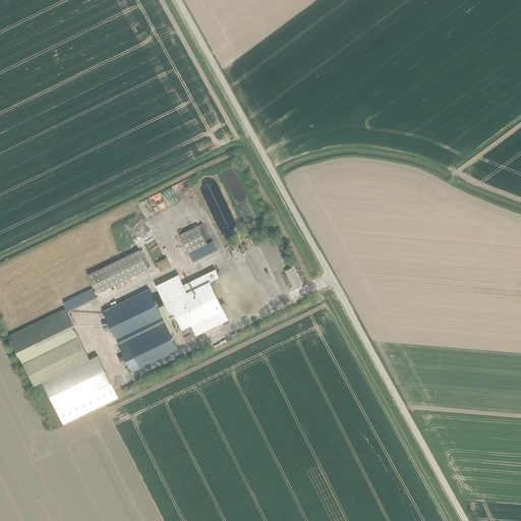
[(208,243),(198,225),(180,234),(194,263),(218,250),(213,240),(208,243)]
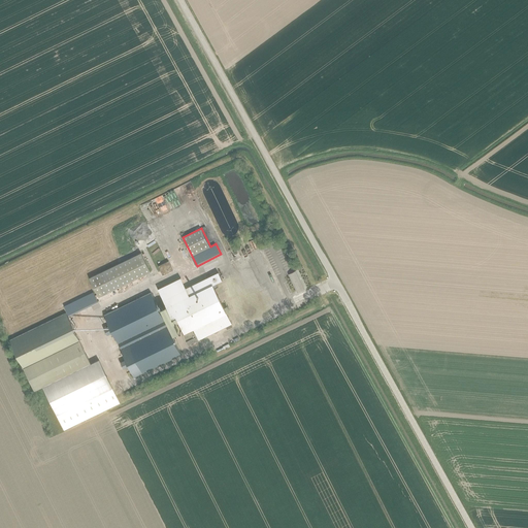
[(99,297),(151,272),(141,253),(90,277),(99,297)]
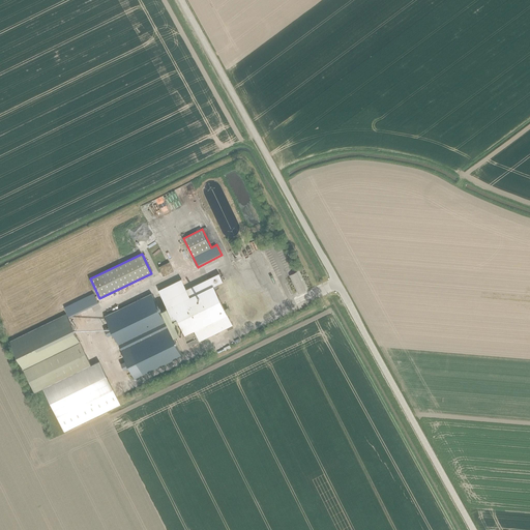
[(164,276),(174,271),(170,262),(159,267),(164,276)]
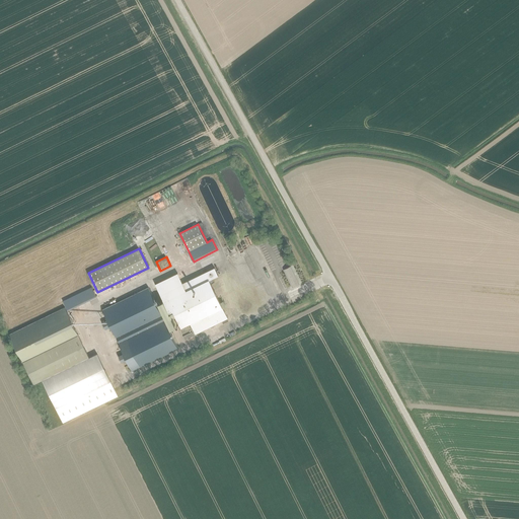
[(284,270),(293,288),(300,284),(291,266),(284,270)]
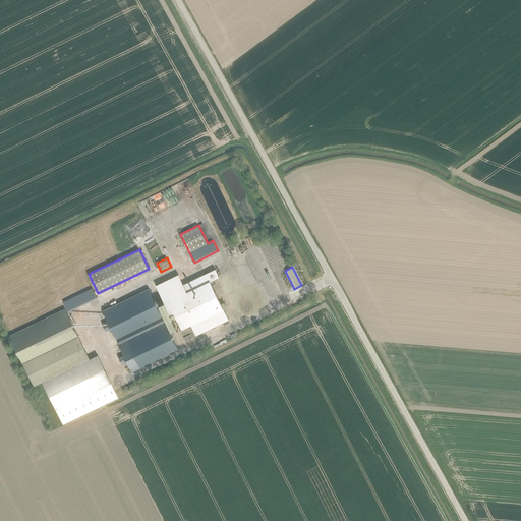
[(176,317),(181,329),(191,325),(196,336),(229,320),(210,281),(220,276),(216,269),(183,284),(179,275),(156,286),(164,302),(170,315),(171,314),(174,313),(176,317)]
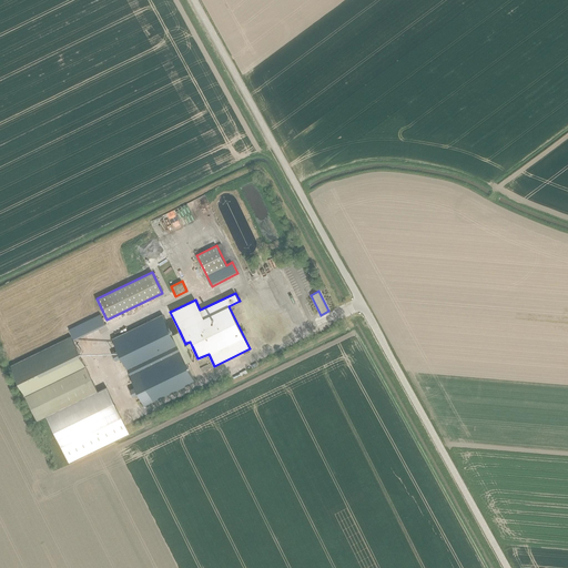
[(74,341),(105,325),(101,314),(69,330),(74,341)]
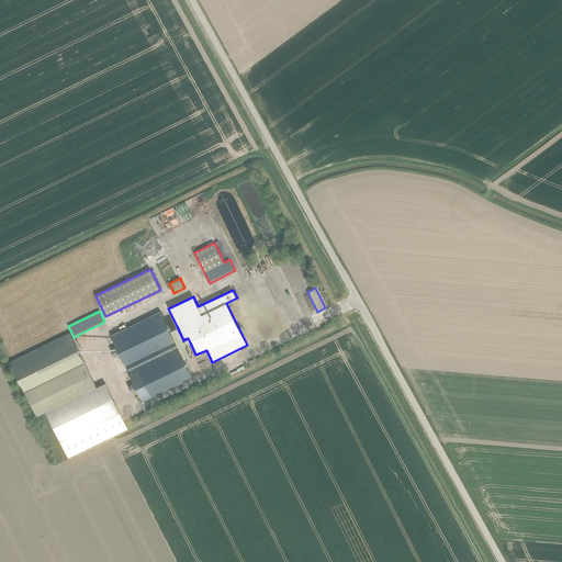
[(143,402),(193,378),(161,312),(112,335),(117,347),(121,353),(130,371),(128,371),(134,383),(128,386),(132,393),(137,390),(143,402)]
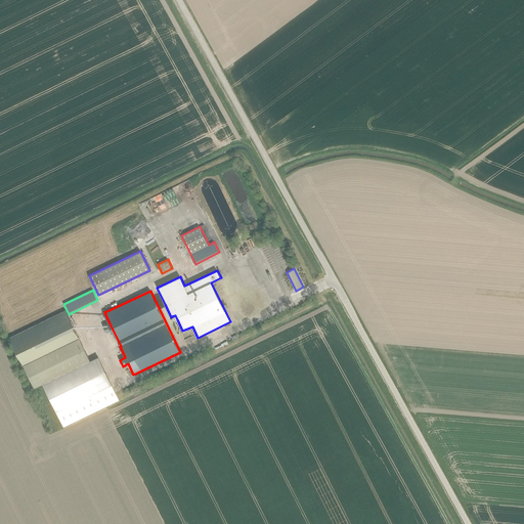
[(165,304),(160,307),(172,333),(177,331),(173,320),(174,320),(177,319),(175,315),(172,316),(171,317),(165,304)]
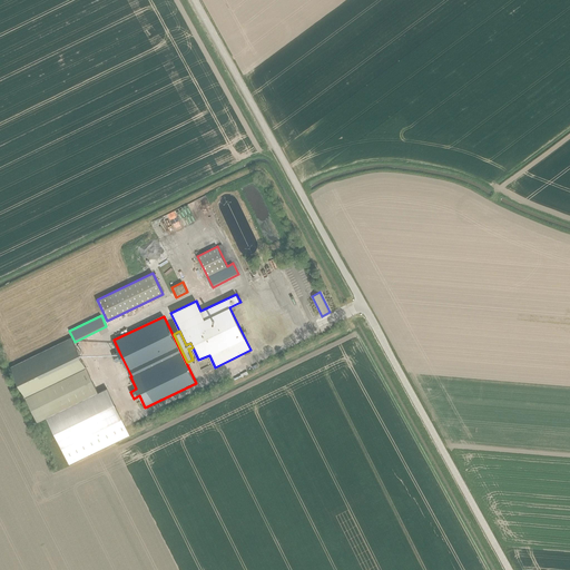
[(71,337),(10,367),(37,422),(98,392),(71,337)]
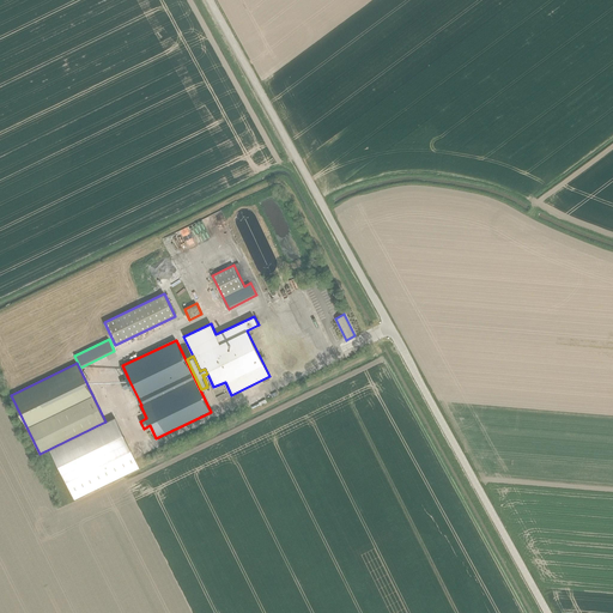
[(128,378),(121,382),(125,389),(132,386),(128,378)]
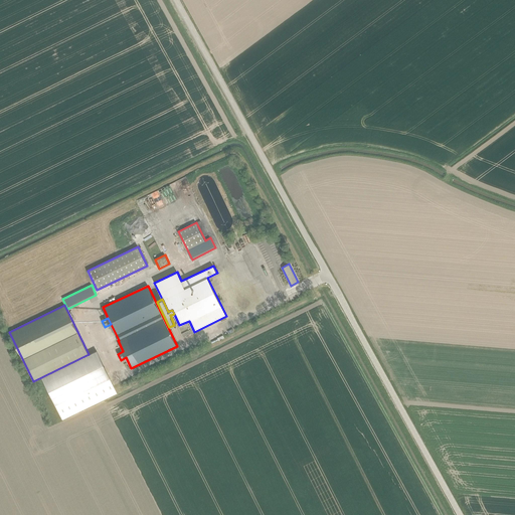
[(187,322),(178,327),(183,337),(192,333),(187,322)]
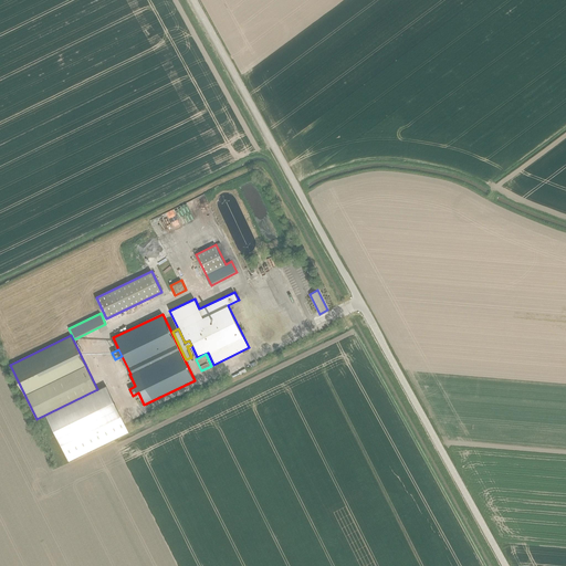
[(69,461),(129,432),(106,386),(46,415),(69,461)]
